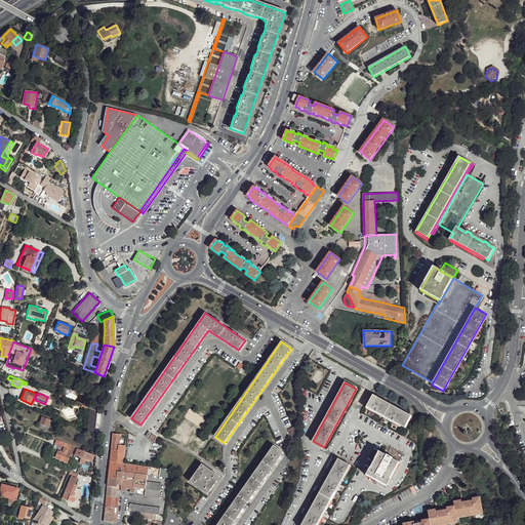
[(404,429),(411,416),(373,395),(366,408),(404,429)]
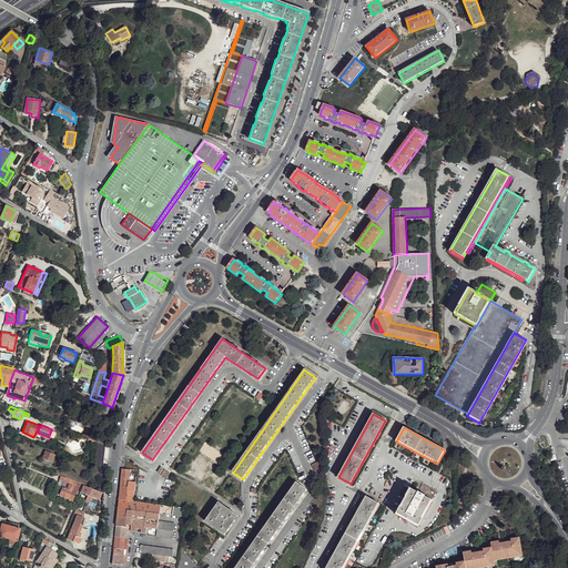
[(105,445),(98,442),(95,466),(103,468),(105,445)]
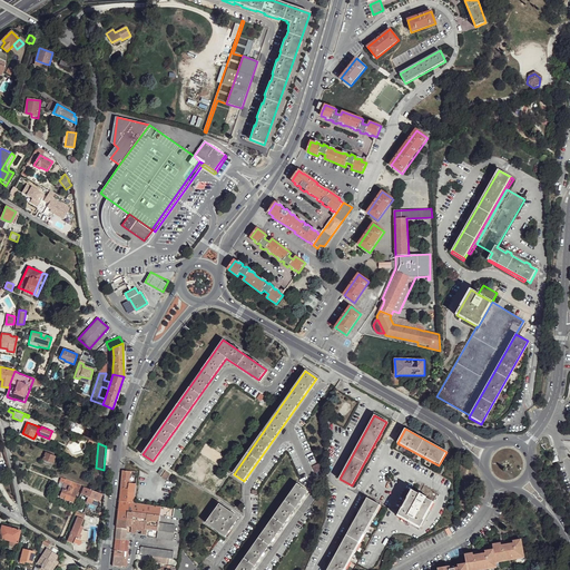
[(55,457),(46,452),(43,459),(52,462),(55,457)]
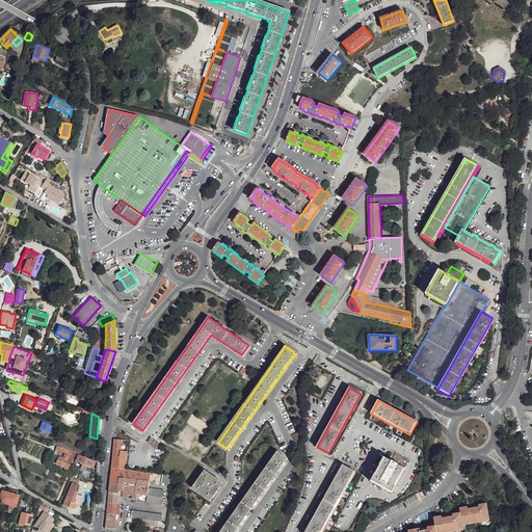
[(294,441),(300,439),(297,432),(291,435),(294,441)]
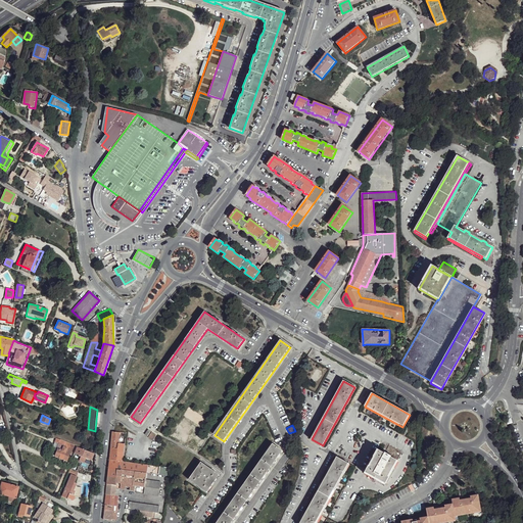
[(125,462),(126,443),(119,443),(120,432),(115,431),(113,431),(109,460),(125,462)]
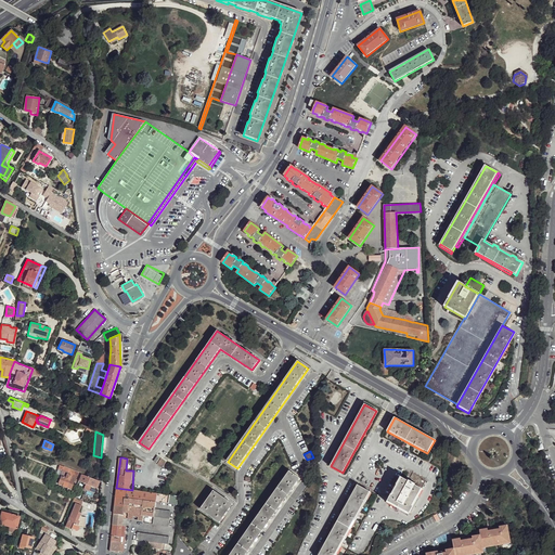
[(79,473),(60,465),(59,469),(63,472),(61,476),(62,476),(59,483),(71,488),(74,480),(75,481),(79,473)]
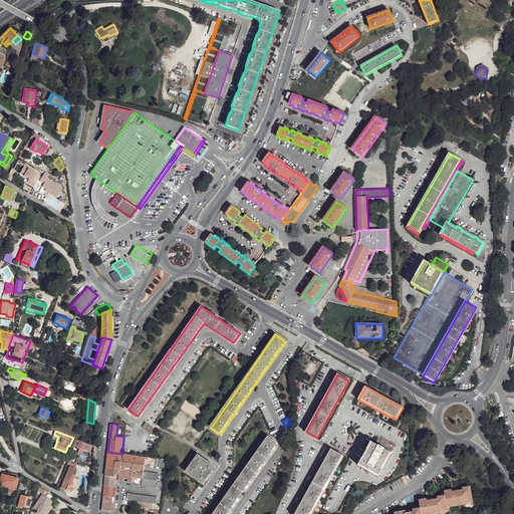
[(227,513),(276,444),(266,437),(213,513),(227,513)]
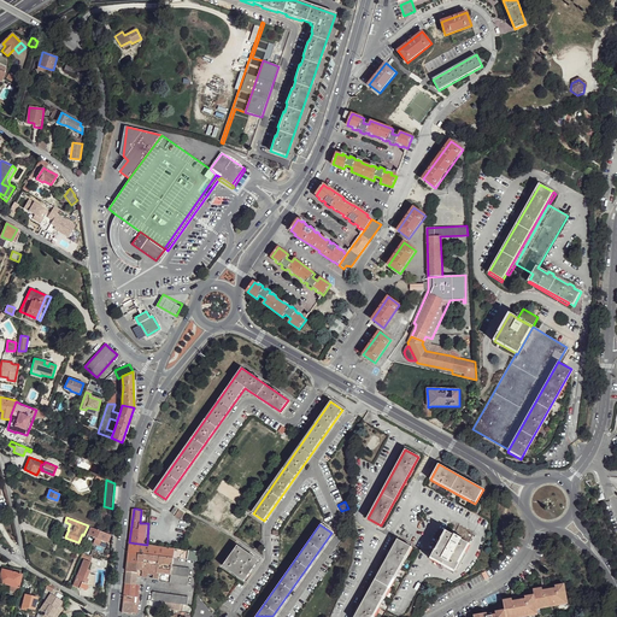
[(469,544),(474,535),(459,527),(454,536),(469,544)]
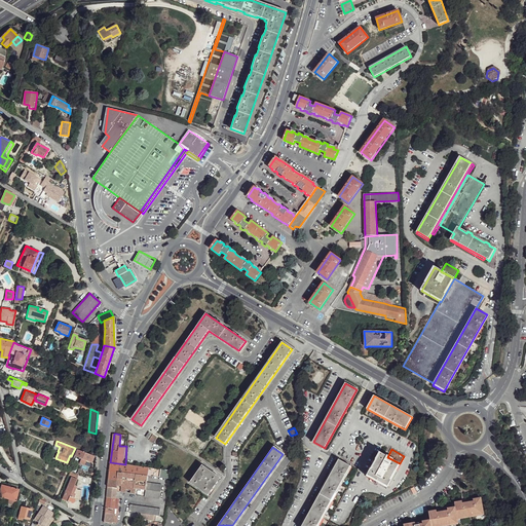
[(91,463),(95,456),(77,450),(74,456),(91,463)]
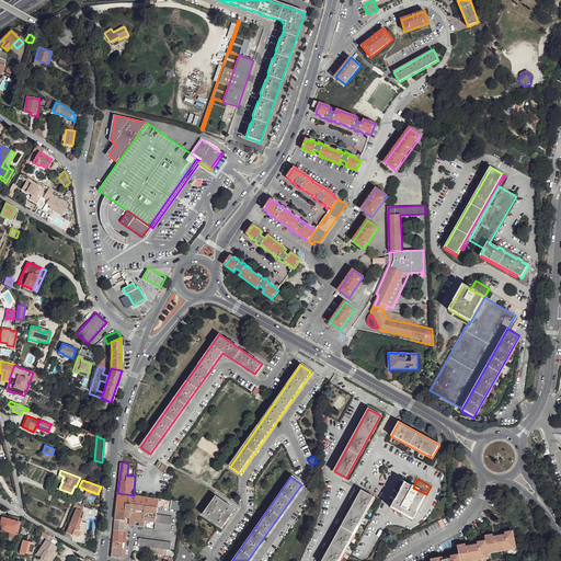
[(413,519),(426,494),(413,488),(407,483),(397,501),(396,501),(392,507),(413,519)]
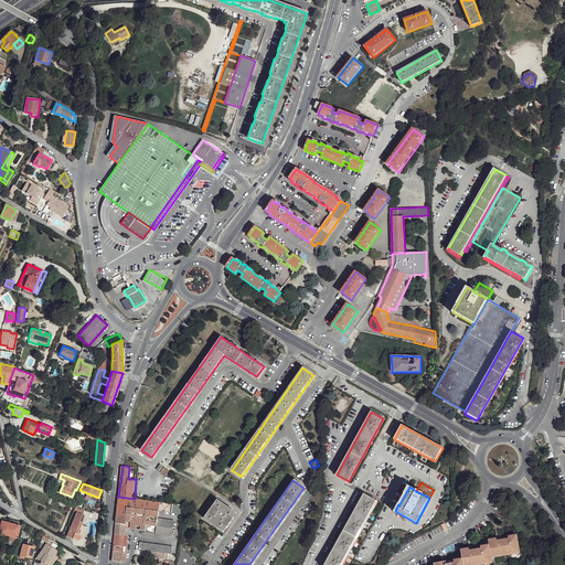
[(341,564),(376,501),(364,494),(324,564),(341,564)]
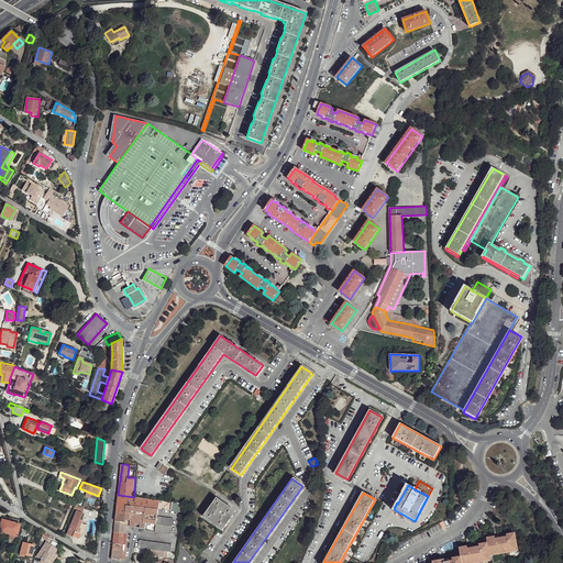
[(158,509),(161,500),(134,497),(118,495),(116,521),(125,522),(125,521),(125,519),(130,520),(130,526),(145,528),(145,522),(156,525),(157,517),(158,509)]
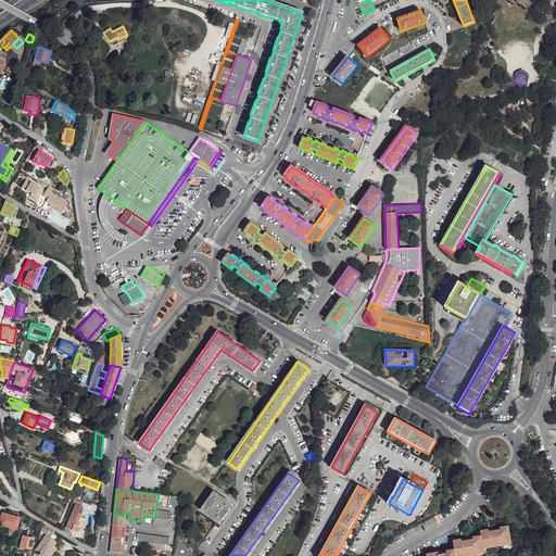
[(234,506),(214,492),(201,510),(220,523),(234,506)]
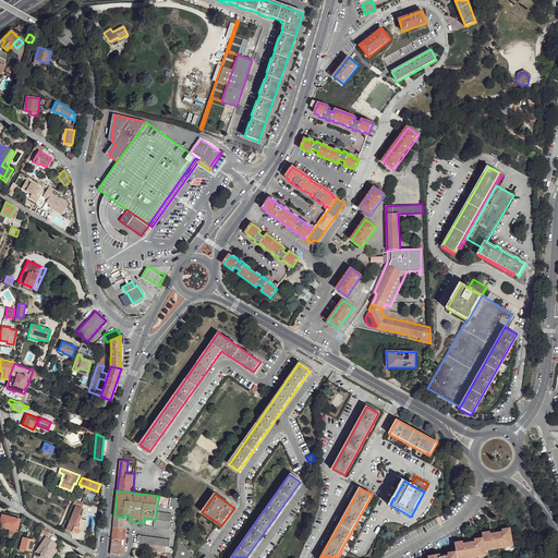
[(182,507),(183,499),(159,496),(157,505),(182,507)]
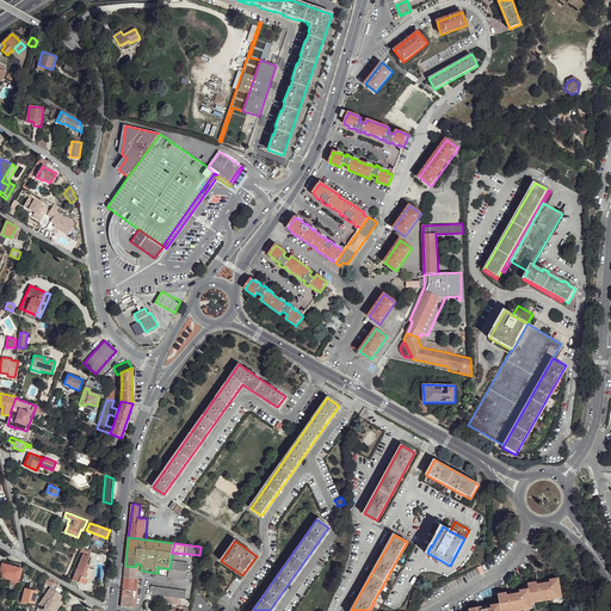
[(88,555),(82,553),(73,579),(80,581),(82,582),(84,582),(86,582),(87,581),(87,579),(87,578),(85,576),(87,571),(85,571),(88,562),(86,562),(88,555)]
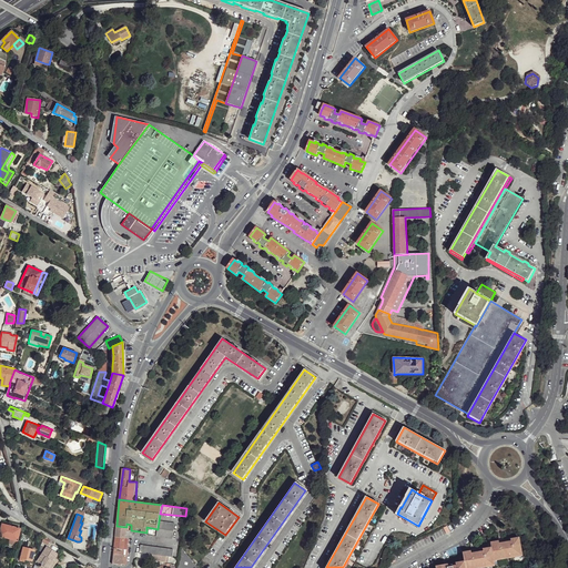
[(173,539),(175,525),(159,521),(158,529),(156,537),(173,539)]
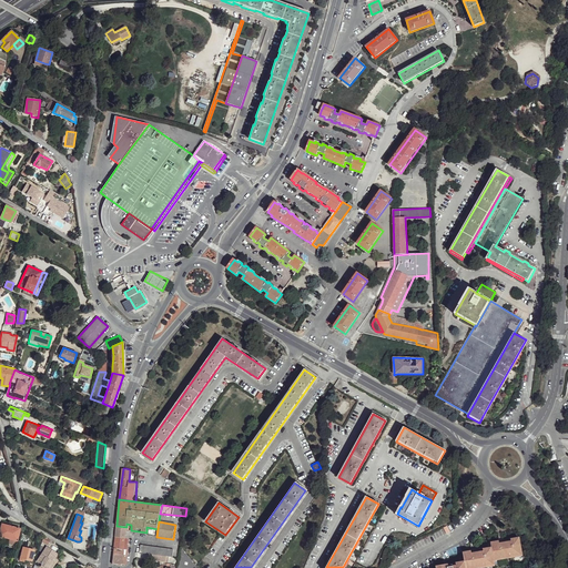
[(17,545),(20,528),(8,526),(7,530),(3,529),(2,535),(4,536),(4,537),(9,538),(8,544),(17,545)]
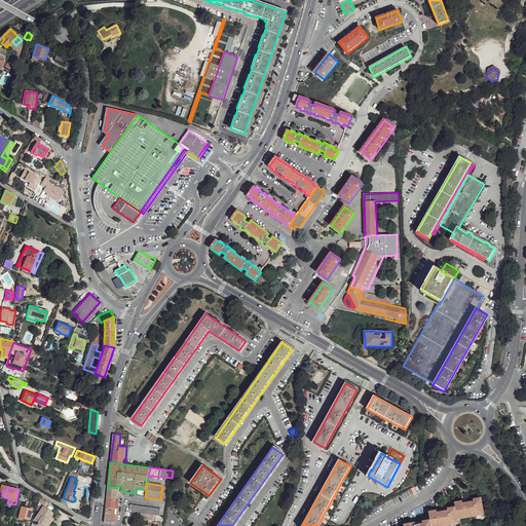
[(117,491),(117,488),(108,487),(107,497),(116,498),(117,491)]
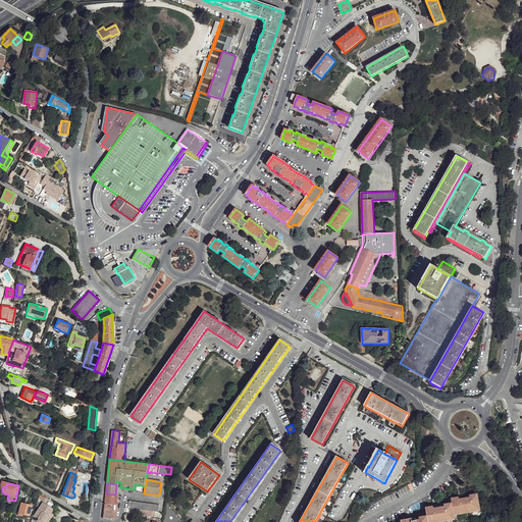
[(114,505),(115,494),(106,493),(105,504),(114,505)]
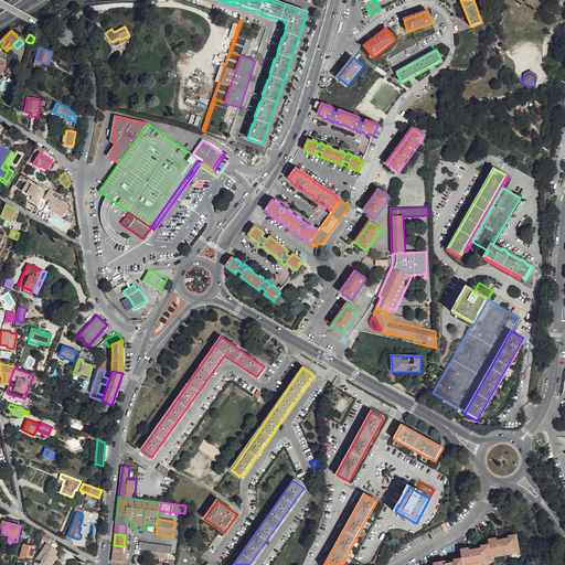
[(519,552),(515,534),(488,539),(488,543),(491,557),(519,552)]
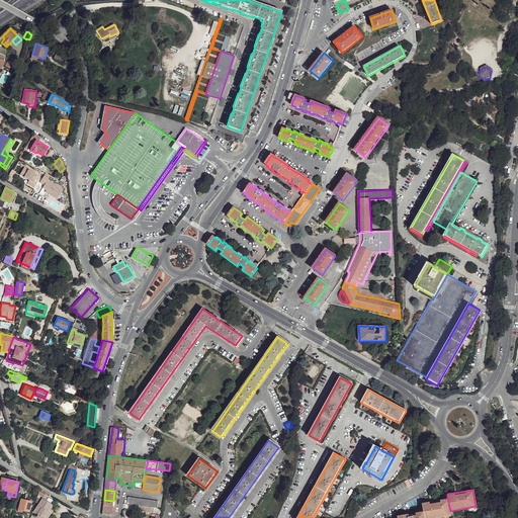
[(50,508),(53,504),(47,500),(44,498),(42,498),(34,512),(35,513),(44,517),(47,514),(50,508)]
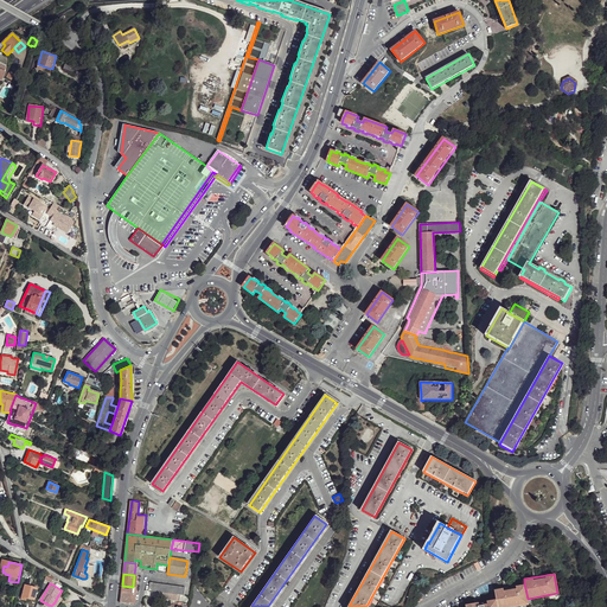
[(528,599),(524,583),(494,588),(496,600),(497,606),(528,602),(528,599)]
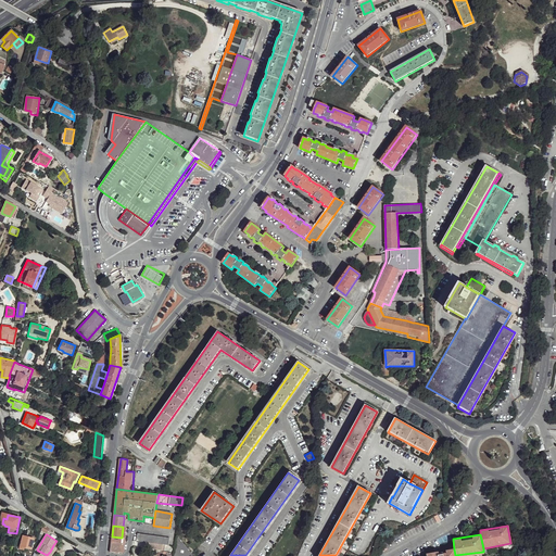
[(32,548),(34,539),(23,535),(21,545),(25,547),(32,548)]
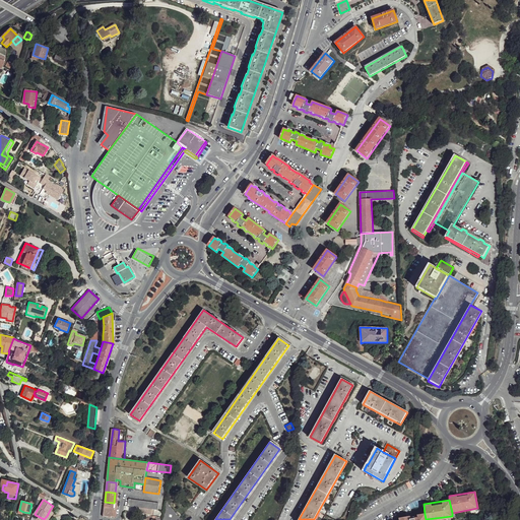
[(128,501),(128,506),(139,507),(138,512),(153,515),(154,509),(158,510),(158,505),(128,501)]
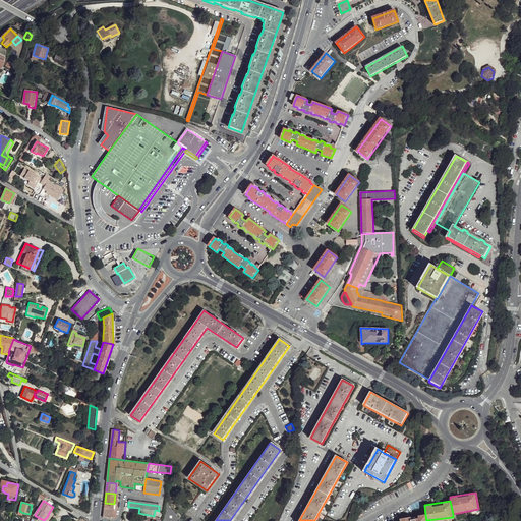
[(113,509),(114,504),(105,503),(103,517),(112,518),(113,517),(113,509)]
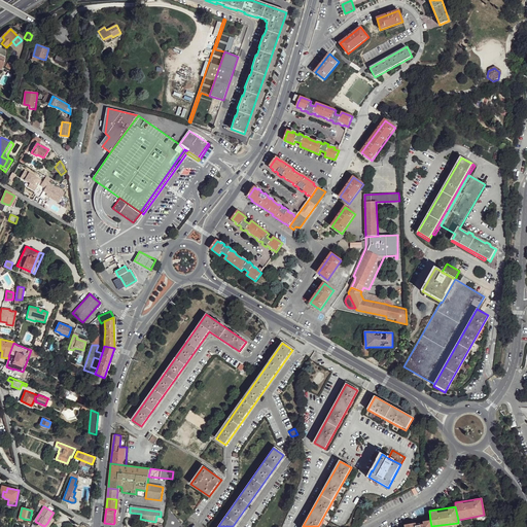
[(183,526),(169,508),(166,526),(183,526)]
